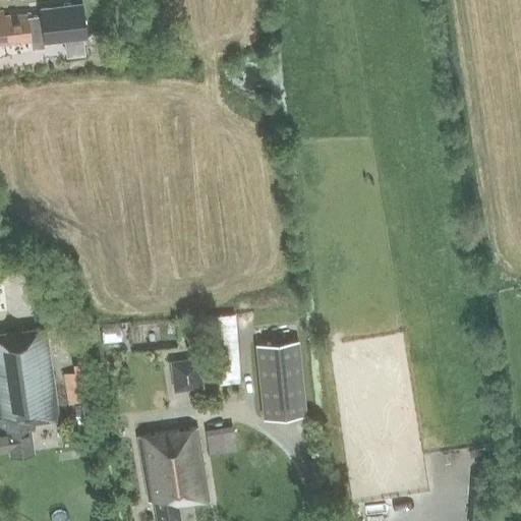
[(69,33),(65,3),(40,6),(44,36),(69,33)]
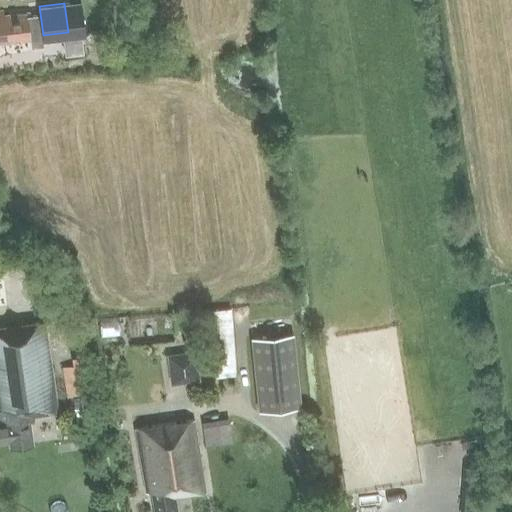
[(28,12),(9,14),(4,15),(3,11),(0,11),(0,43),(26,40),(28,54),(44,52),(42,36),(40,18),(29,19),(28,12)]
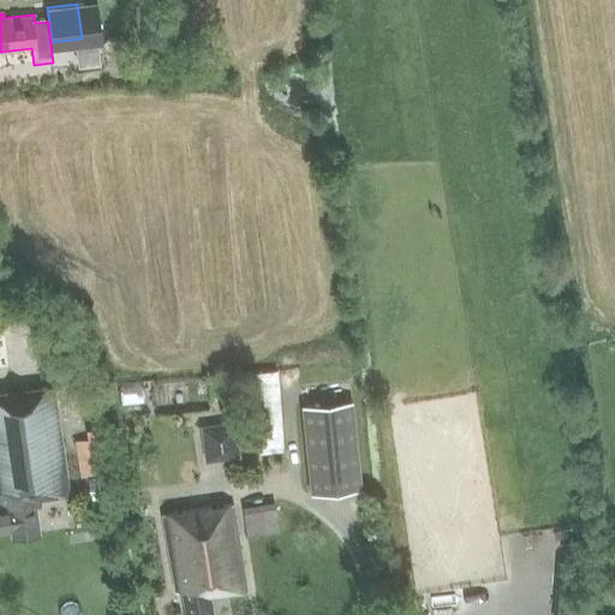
[(65,374),(52,310),(27,316),(41,380),(65,374)]
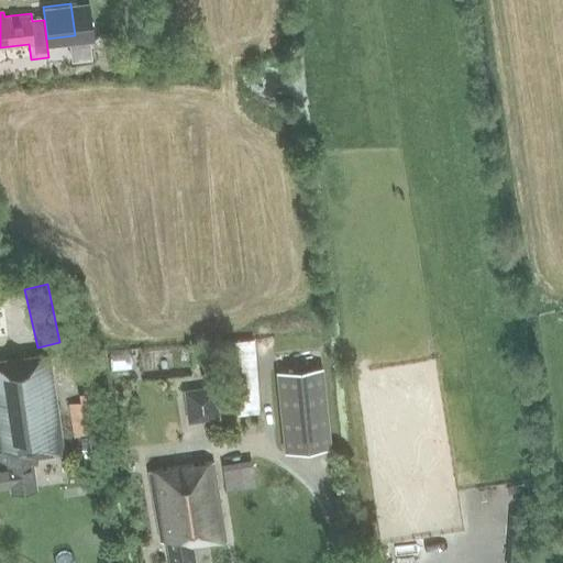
[(328,446),(321,371),(318,335),(299,337),(302,372),(277,374),(284,450),(328,446)]
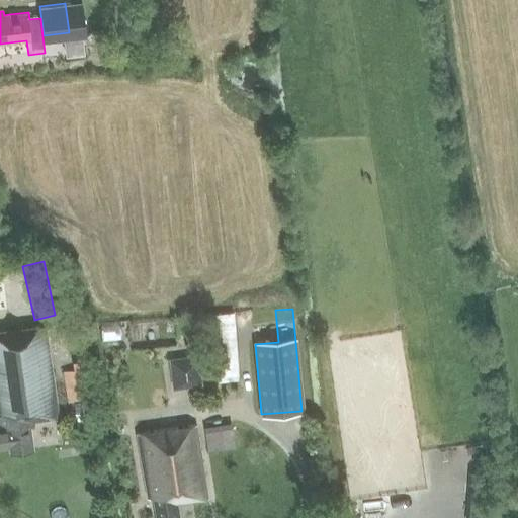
[(234,313),(212,315),(218,381),(239,380),(234,313)]
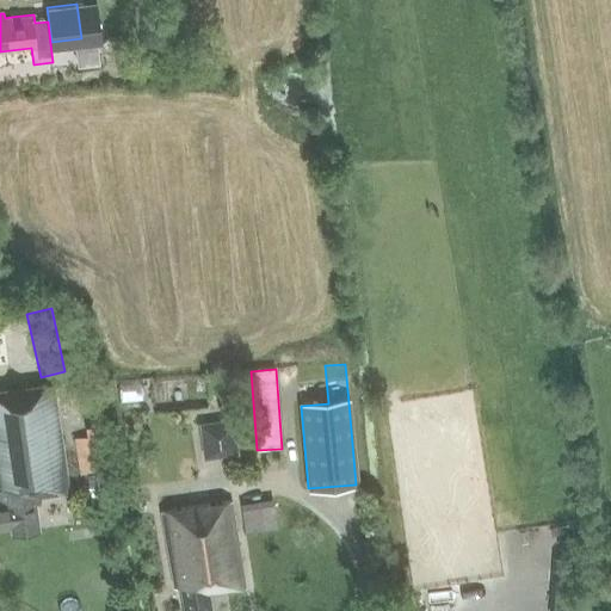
[(37,495),(66,492),(50,384),(0,390),(0,493),(1,503),(0,501),(0,524),(11,523),(12,532),(36,529),(31,501),(38,501),(37,495)]
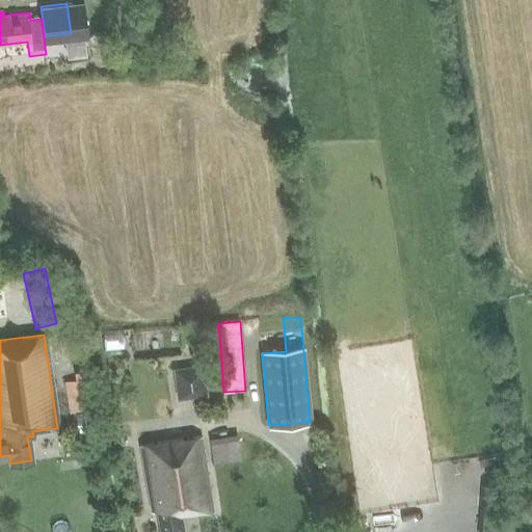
[(59,348),(73,347),(72,338),(58,340),(59,348)]
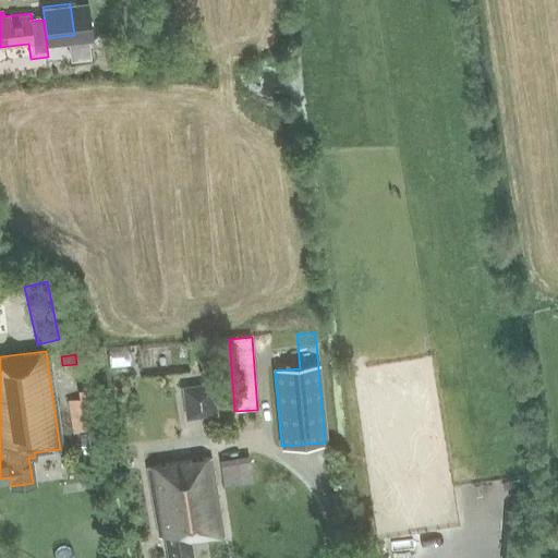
[(218,414),(213,383),(182,387),(186,419),(218,414)]
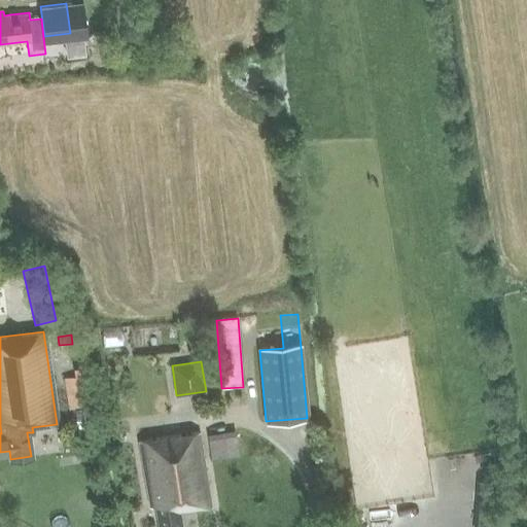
[(85,375),(64,377),(68,409),(90,407),(85,375)]
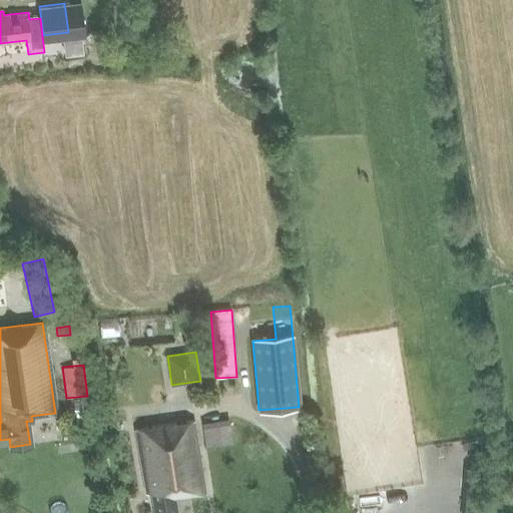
[(87,418),(84,396),(73,398),(76,420),(87,418)]
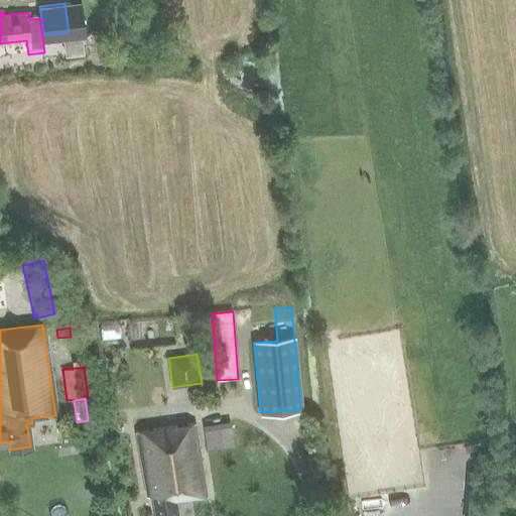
[(234,420),(208,424),(211,448),(237,445),(234,420)]
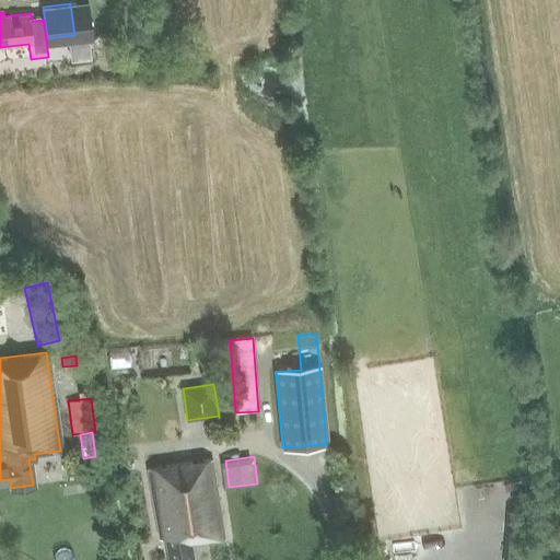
[(149,468),(159,538),(165,537),(167,559),(194,559),(191,544),(222,539),(211,459),(149,468)]
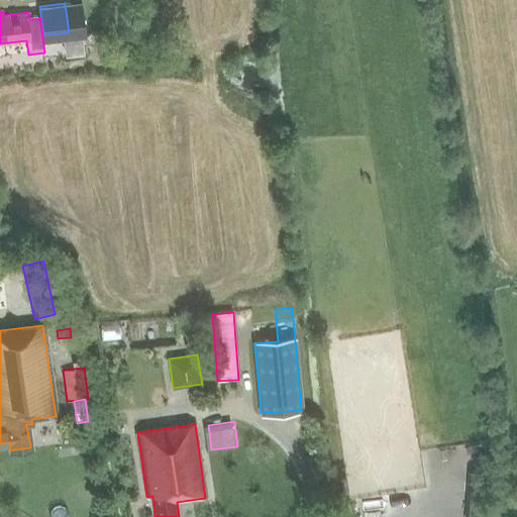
[(403,488),(427,487),(426,462),(402,463),(403,488)]
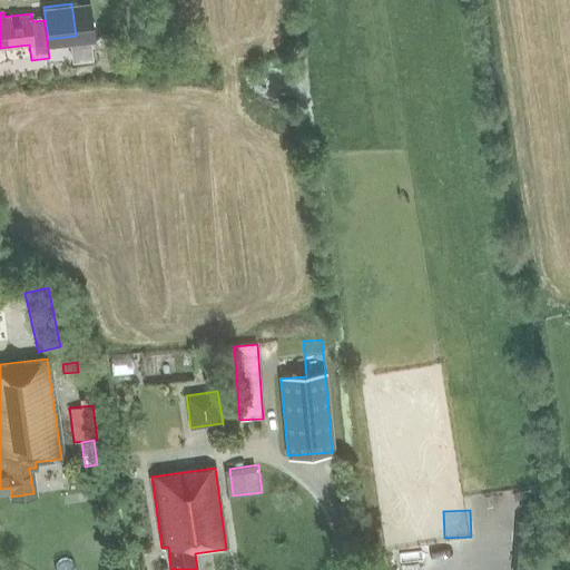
[(523,518),(516,569),(540,569),(547,521),(523,518)]
